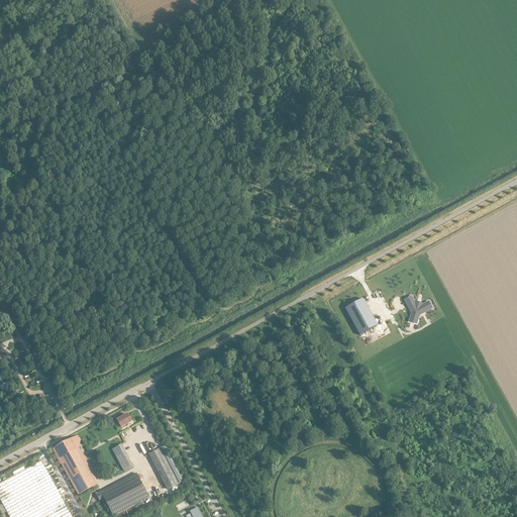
[(413,314),(411,319),(412,319),(414,320),(415,320),(417,321),(418,321),(419,316),(432,309),(429,304),(429,303),(422,307),(415,305),(411,298),(411,299),(406,301),(405,301),(413,314)]
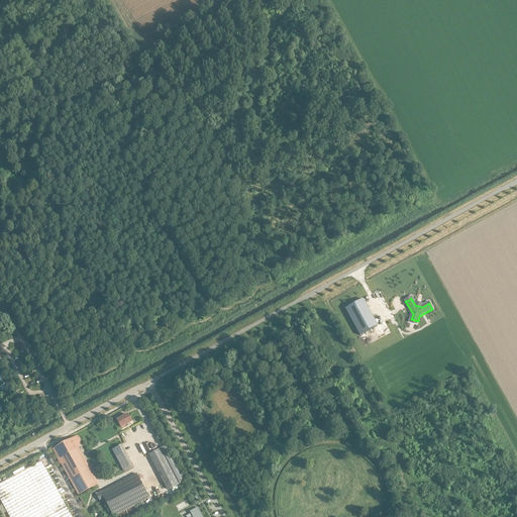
[(363,299),(345,309),(359,335),(378,326),(363,299)]
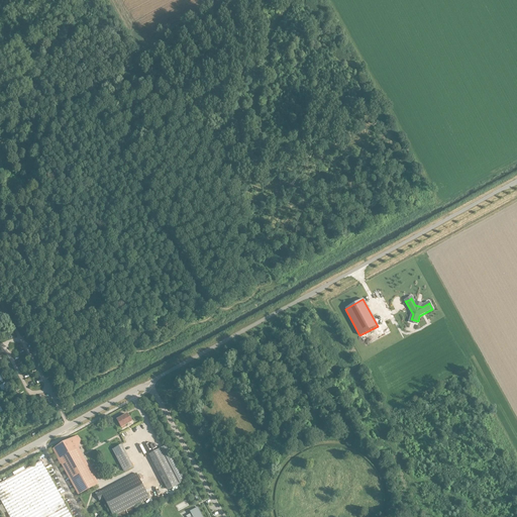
[(129,418),(127,415),(121,418),(119,415),(113,419),(115,422),(117,420),(121,428),(121,427),(122,429),(126,427),(125,425),(131,422),(132,421),(130,417),(129,418)]
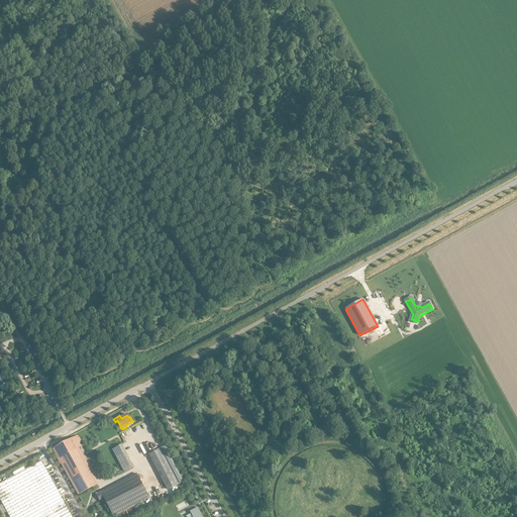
[(60,458),(77,449),(78,448),(80,440),(78,437),(56,449),(58,456),(59,457),(60,458)]
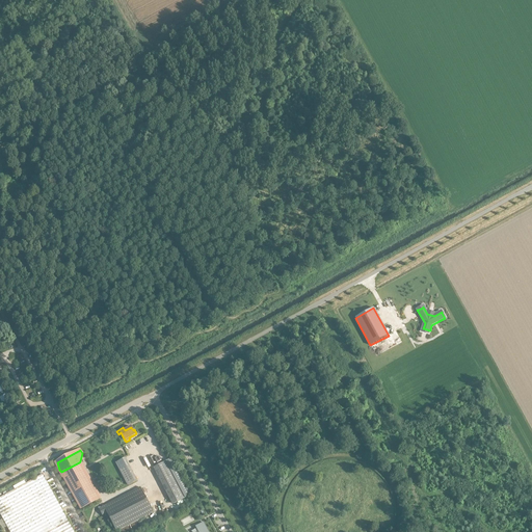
[(115,462),(117,468),(128,485),(136,481),(124,458),(115,462)]
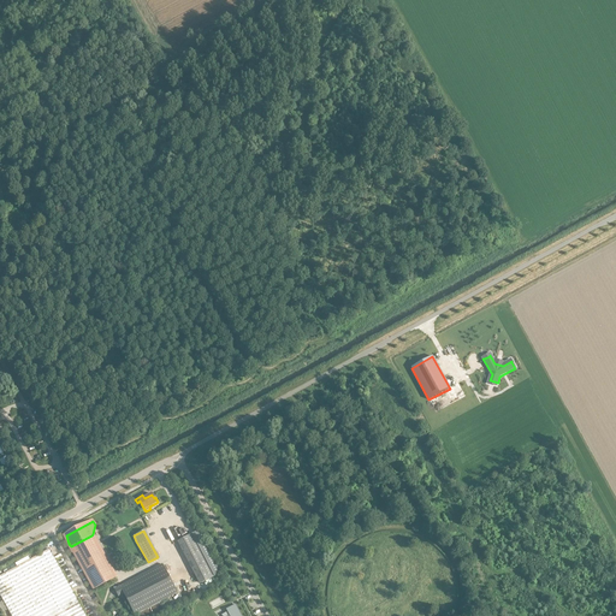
[(71,546),(95,588),(116,578),(93,534),(92,535),(71,546)]
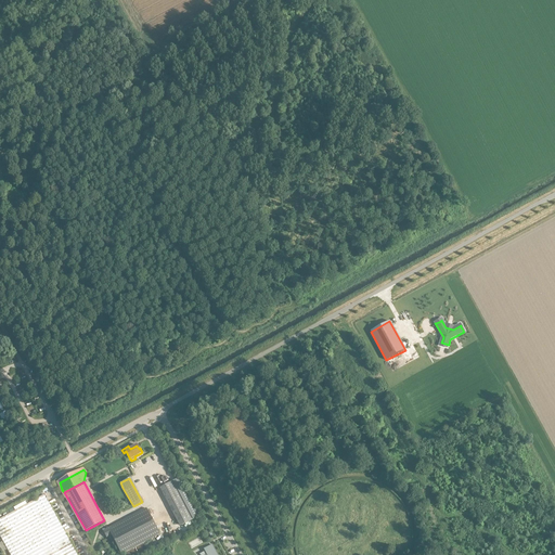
[(193,518),(173,481),(162,487),(182,526),(193,519),(193,518)]
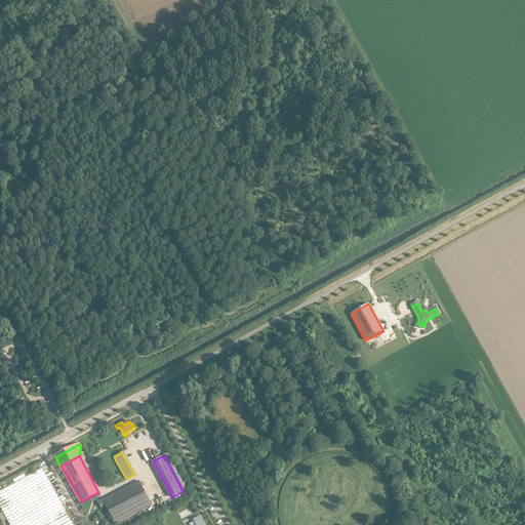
[(0,506),(10,524),(73,524),(43,470),(0,492),(0,506)]
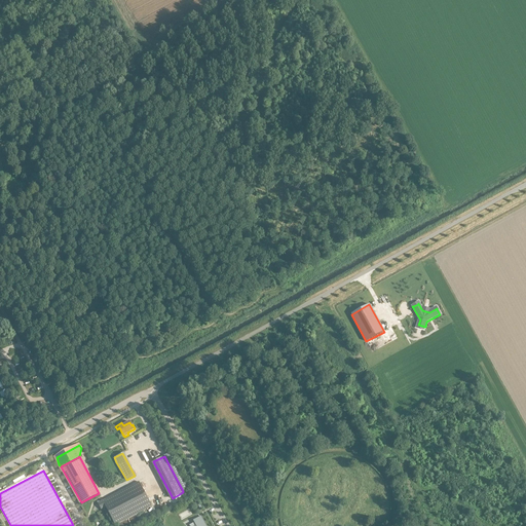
[(151,506),(139,483),(98,504),(101,511),(106,509),(115,525),(151,506)]
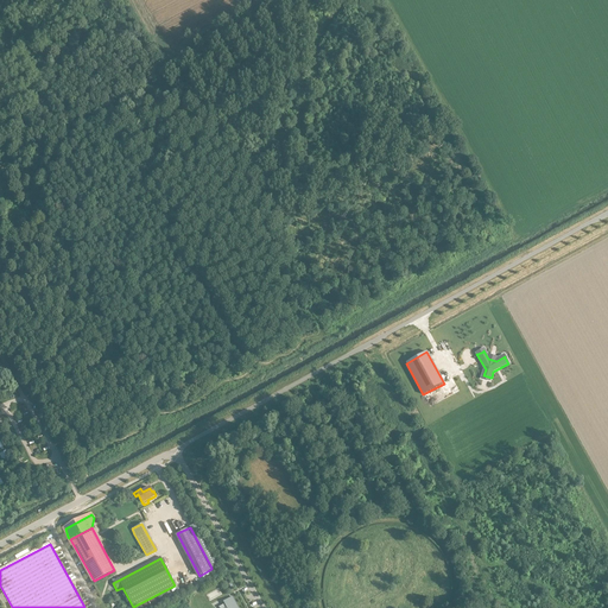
[(238,607),(233,597),(225,602),(226,603),(219,607),(238,607)]
